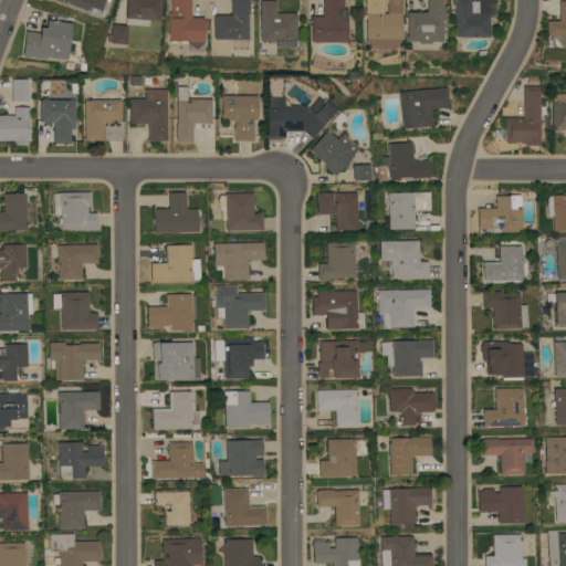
[(69,3),(60,0),(106,0),(102,11),(90,6),(87,11),(69,3)]
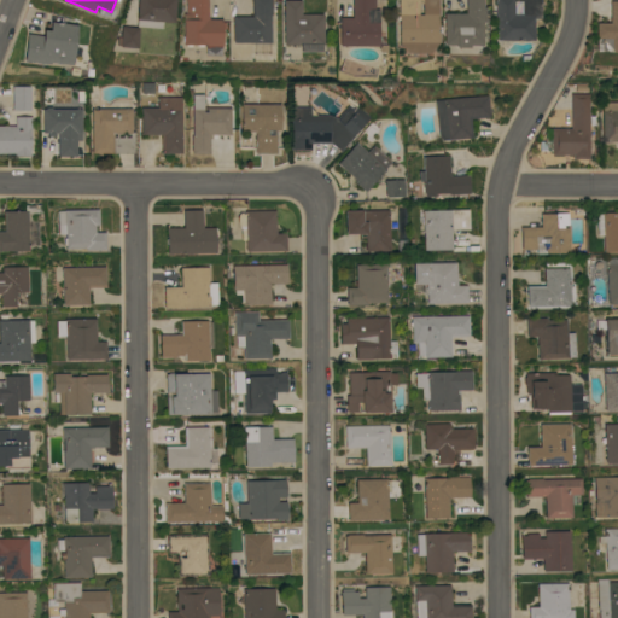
[(176,0),(175,23),(162,22),(162,29),(136,27),(138,0),(176,0)]
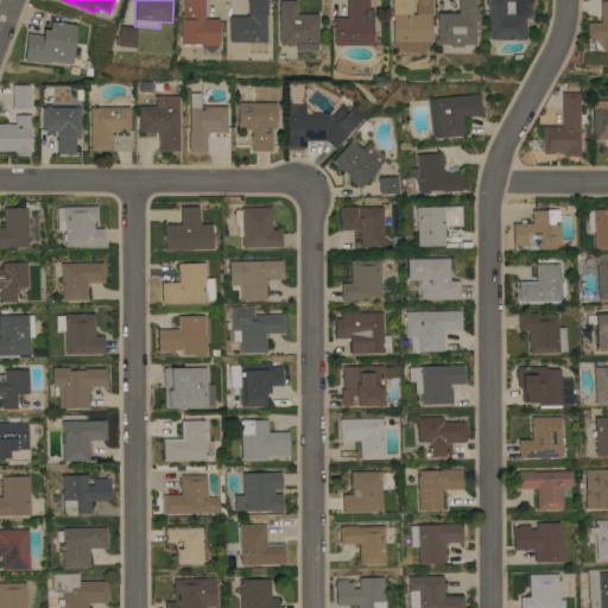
[(204,0),(204,19),(220,19),(220,21),(222,21),(222,29),(220,29),(220,32),(219,32),(219,45),(217,45),(217,55),(202,55),(202,44),(201,44),(201,45),(194,45),(194,44),(189,44),(189,45),(182,45),(182,44),(181,44),(181,13),(183,13),(183,0),(204,0)]
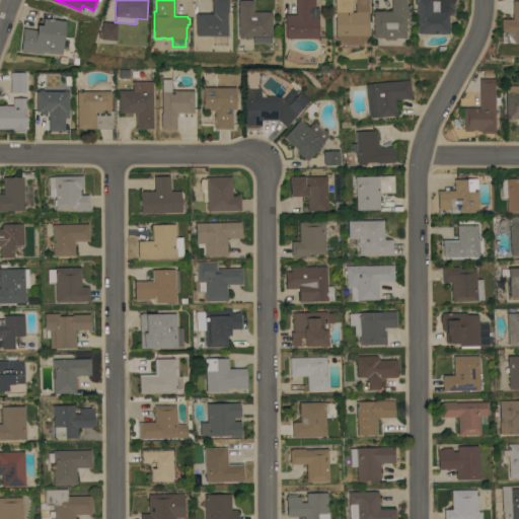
[(229,0),(229,12),(228,12),(227,36),(196,35),(196,13),(212,14),(212,0),(229,0)]
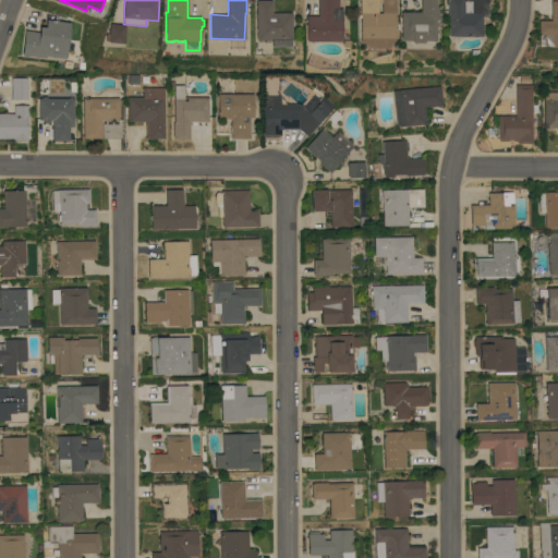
[(293,40),(256,40),(256,0),(273,0),(273,13),(293,13),(293,40)]
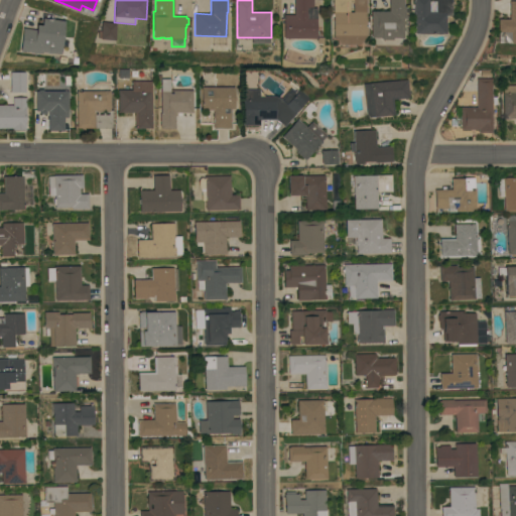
[(314,0),(314,8),(317,8),(317,18),(317,38),(284,38),(284,15),(294,15),(294,0),(314,0)]
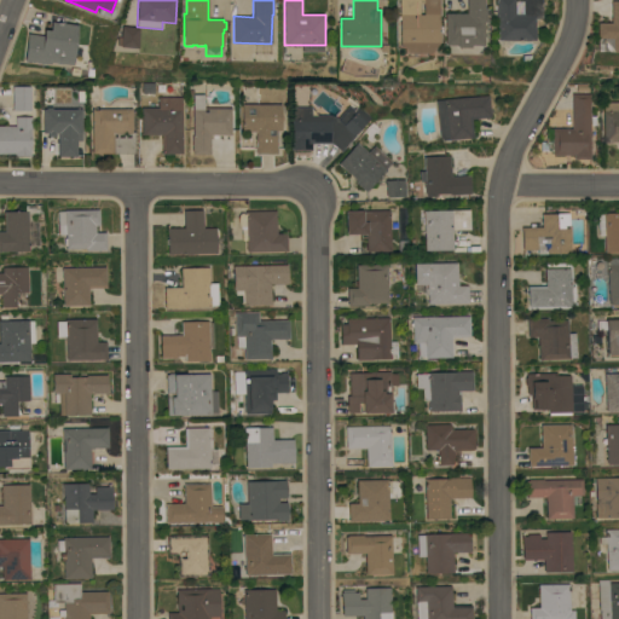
[(440,0),(440,15),(439,15),(439,44),(431,53),(408,53),(399,44),(399,0),(440,0)]
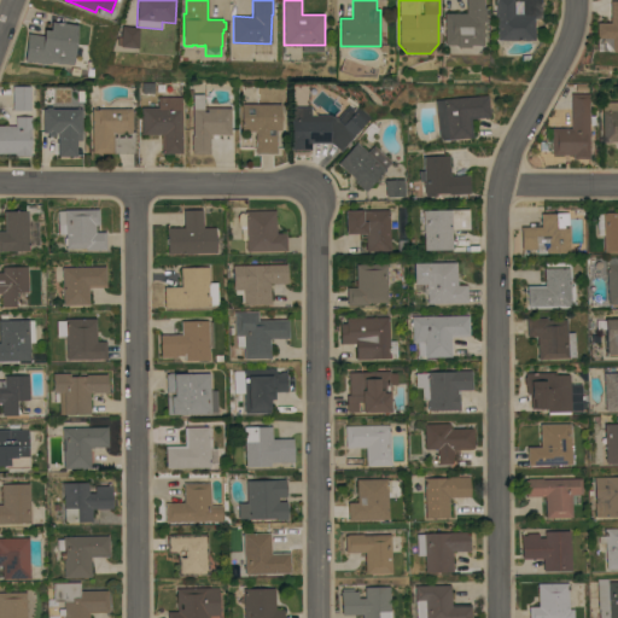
[(484,0),(484,7),(485,7),(485,22),(483,22),(483,45),(470,45),(470,48),(456,48),(456,45),(444,45),(444,13),(466,13),(466,0),(484,0)]
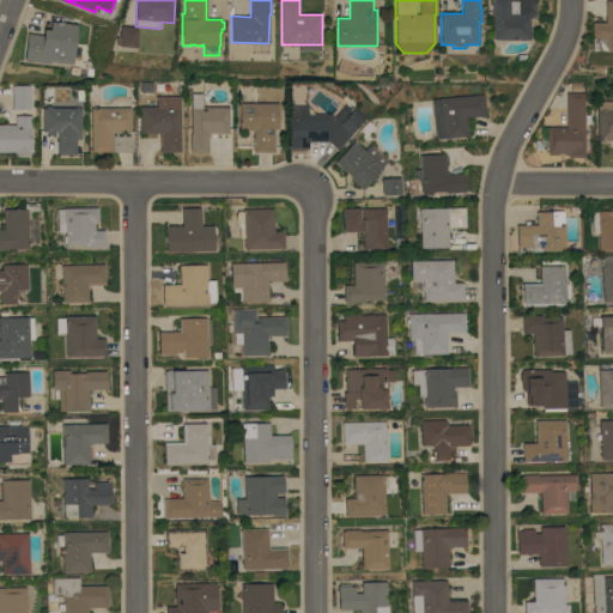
[(538,0),(538,18),(530,18),(530,41),(492,41),(493,17),(492,17),(492,0),(538,0)]
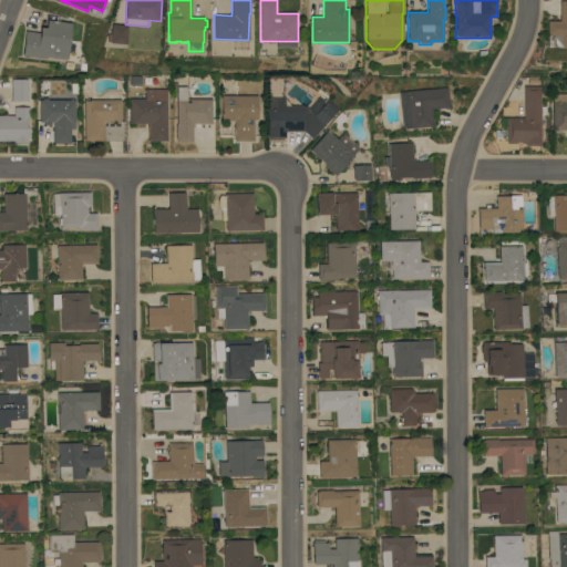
[(566,47),(562,47),(562,48),(548,48),(548,21),(560,21),(560,1),(566,1),(566,47)]
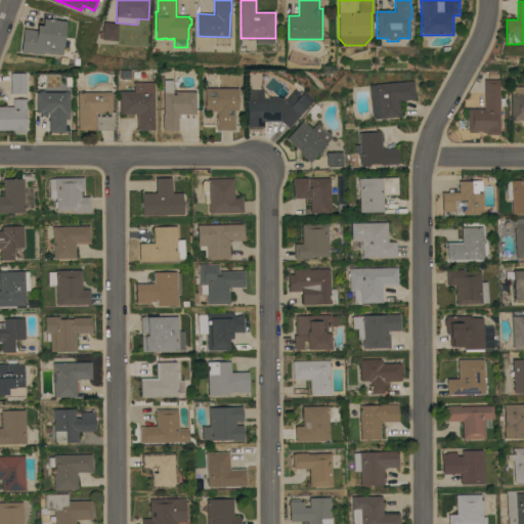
[(67,22),(62,55),(43,52),(43,54),(20,51),(24,29),(37,30),(38,26),(43,26),(44,18),(67,22)]
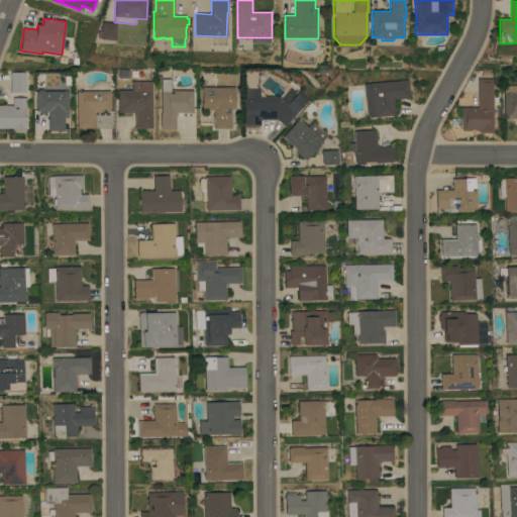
[(116,23),(114,40),(100,39),(100,38),(97,38),(98,30),(101,30),(101,21),(116,23)]
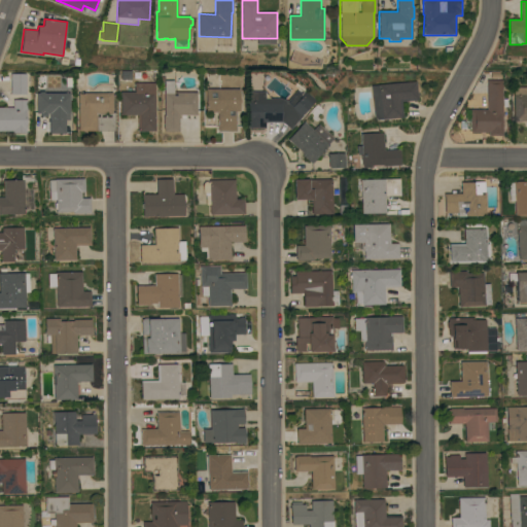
[(12,73),(27,73),(27,94),(11,94),(12,73)]
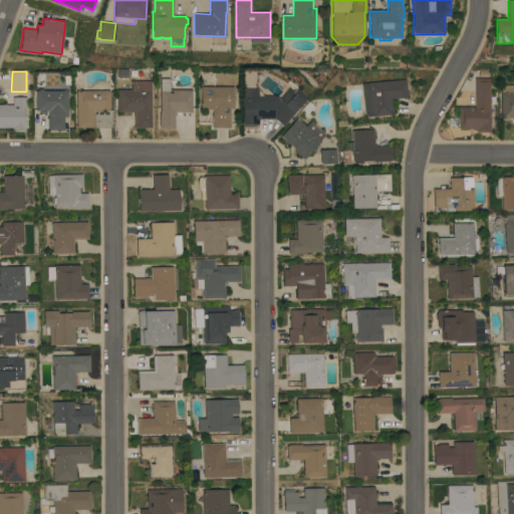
[(459,106),(476,106),(476,78),(479,78),(479,73),(484,73),(484,77),(491,77),(491,90),(492,90),(492,95),(491,112),(496,112),(496,131),(491,133),(477,132),(477,129),(459,129),(459,106)]
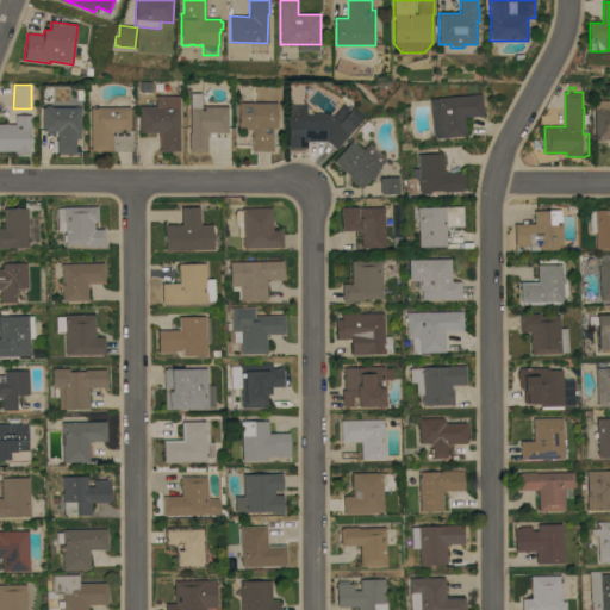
[(207,132),(207,151),(191,151),(191,149),(190,149),(190,134),(191,134),(191,93),(203,93),(203,106),(229,106),(229,109),(231,109),(231,119),(229,119),(229,132),(207,132)]
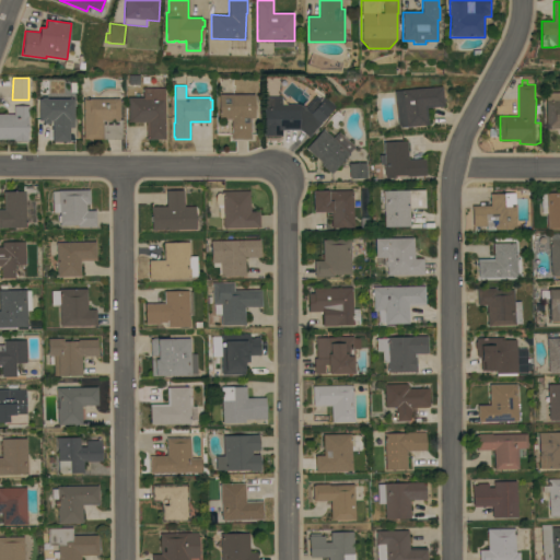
[(443,86),(445,106),(428,107),(429,125),(406,127),(406,126),(400,127),(400,126),(398,126),(395,91),(443,86)]
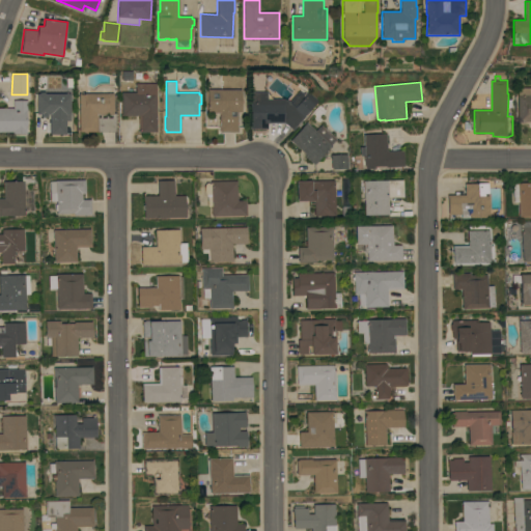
[(158,132),(139,132),(139,115),(122,116),(122,92),(137,92),(137,83),(157,83),(158,132)]
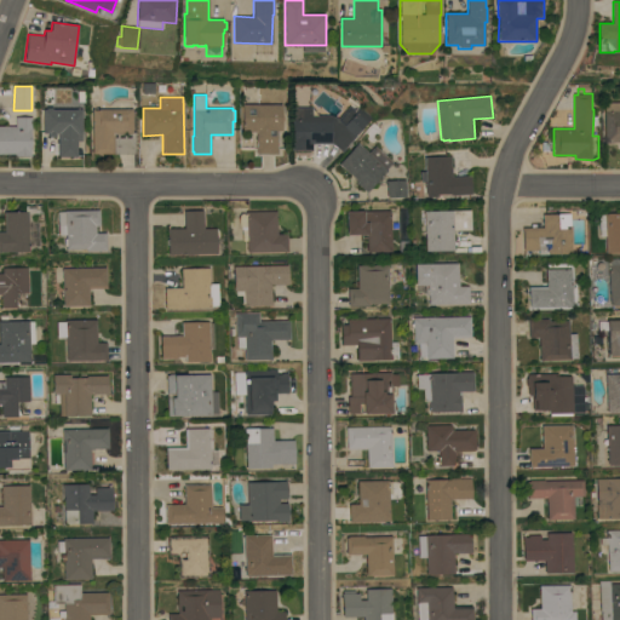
[(93,109),(101,109),(101,104),(110,105),(114,102),(119,101),(125,101),(130,102),(133,103),(133,109),(133,132),(136,132),(136,153),(93,154),(93,109)]
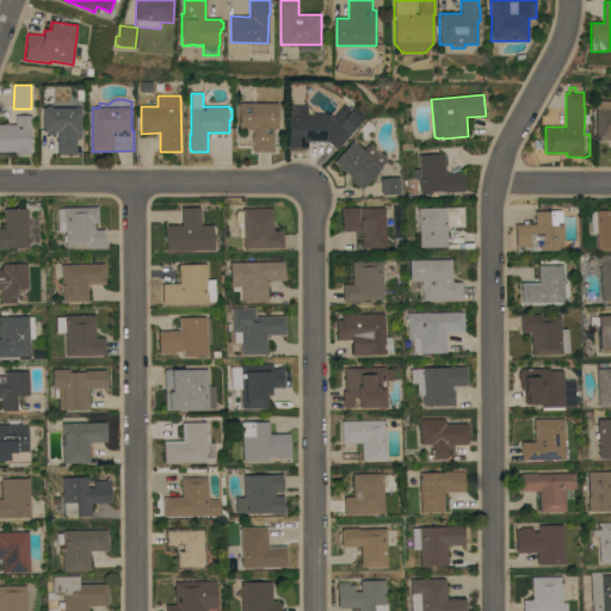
[(597,100),(610,100),(610,140),(596,140),(597,100)]
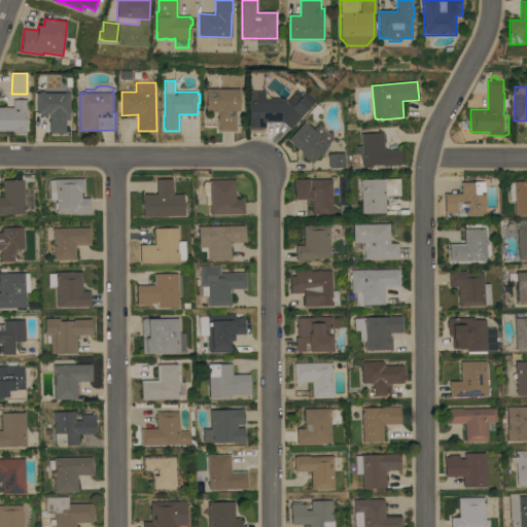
[(241,89),(241,98),(242,98),(242,103),(241,103),(241,111),(237,111),(237,131),(218,131),(218,112),(207,112),(207,89),(241,89)]
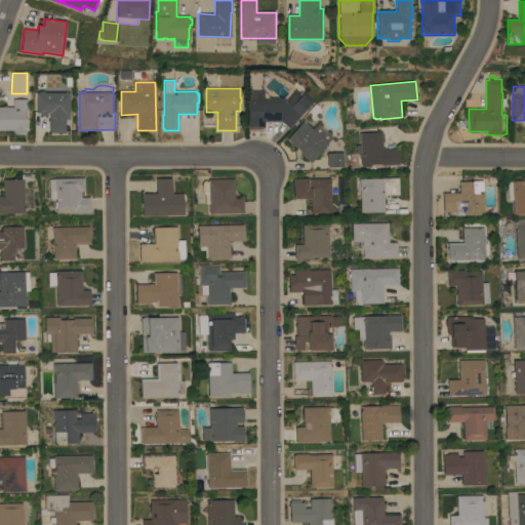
[(266,97),(281,97),(288,101),(297,89),(301,92),(304,90),(305,92),(306,91),(317,102),(290,130),(282,122),(265,122),(265,127),(248,127),(248,90),(266,90),(266,97)]
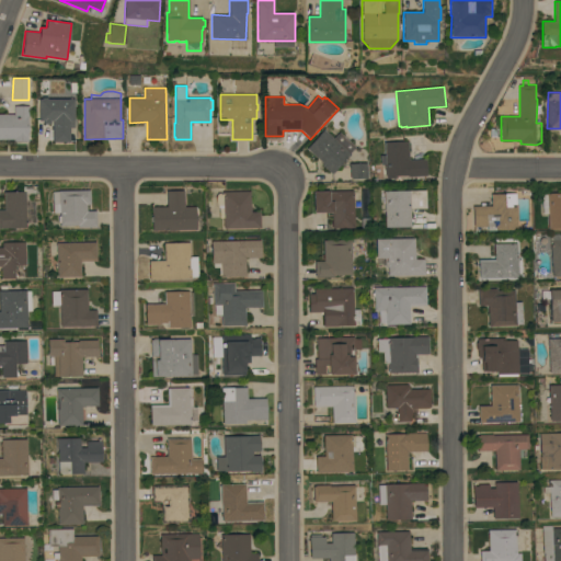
[(69,99),(69,106),(75,106),(75,109),(76,109),(76,122),(61,122),(61,126),(71,126),(71,142),(50,142),(50,122),(39,121),(39,99),(69,99)]
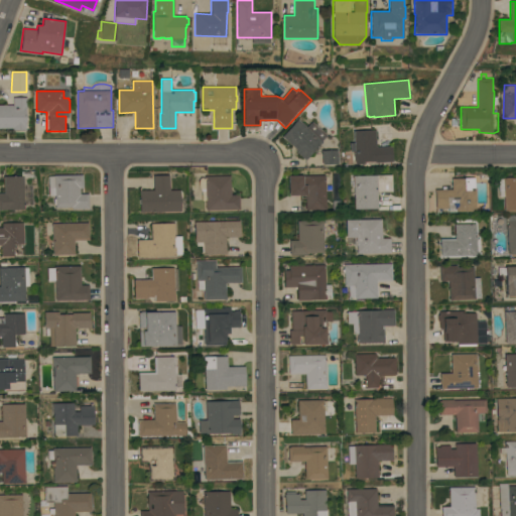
[(0,105),(14,105),(14,98),(27,98),(27,107),(26,107),(26,130),(14,130),(14,128),(0,128),(0,105)]
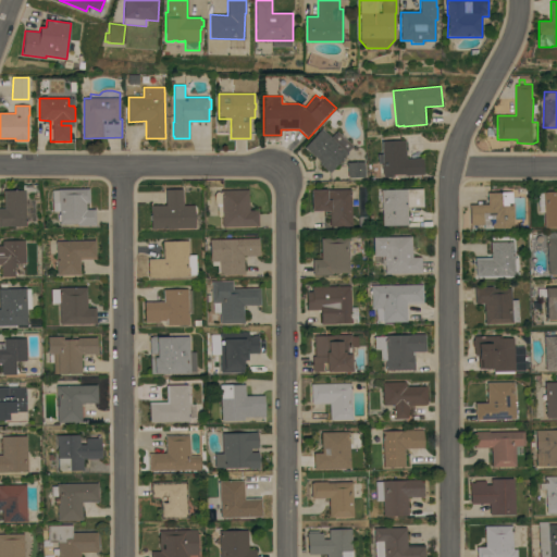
[(330,173),(320,164),(321,162),(305,147),(322,128),(332,137),(337,131),(354,146),(348,152),(330,173)]
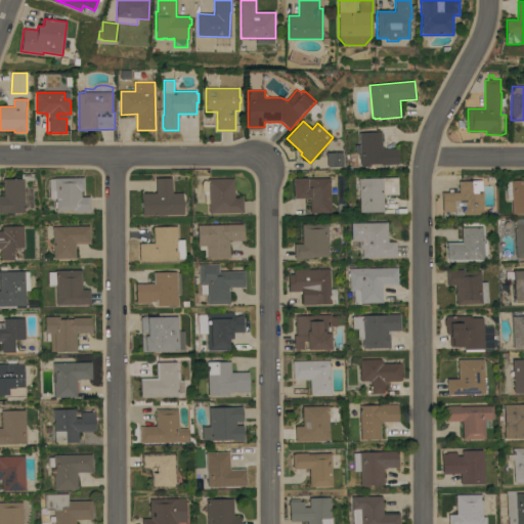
[(382,132),(383,149),(398,148),(399,165),(381,165),(381,164),(369,164),(369,166),(360,167),(360,165),(359,156),(360,156),(360,154),(356,154),(356,144),(359,144),(359,132),(382,132)]
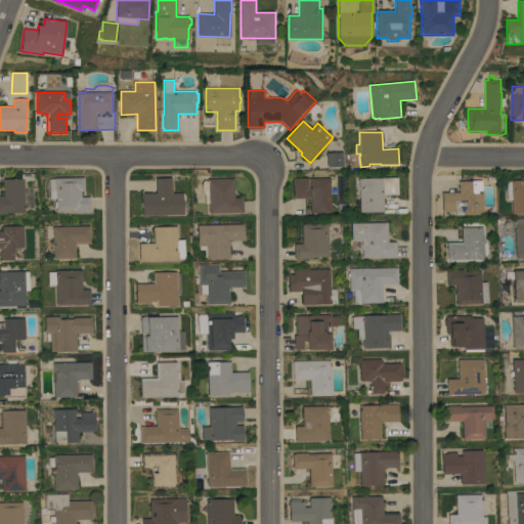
[(343,151),(344,167),(328,167),(326,153),(343,151)]
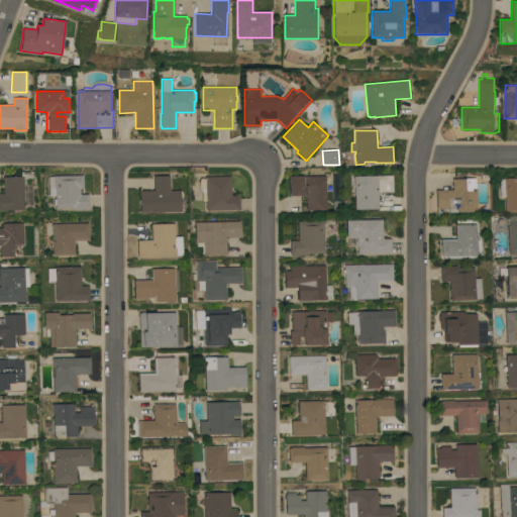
[(90,209),(72,209),(72,207),(56,208),(56,195),(49,196),(48,177),(55,176),(84,175),(84,188),(81,189),(81,195),(89,194),(90,209)]
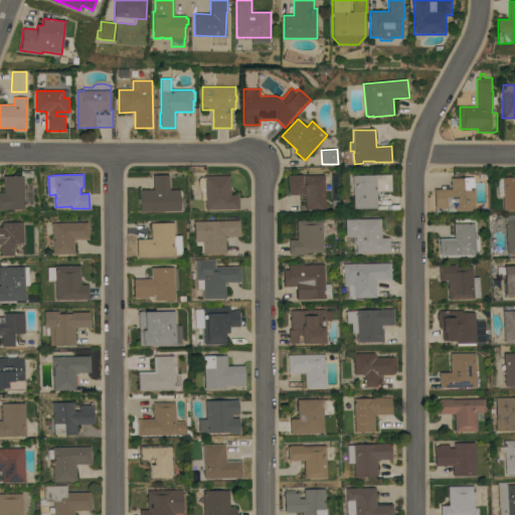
[(391,174),(392,191),(377,191),(377,208),(353,208),(353,175),(391,174)]
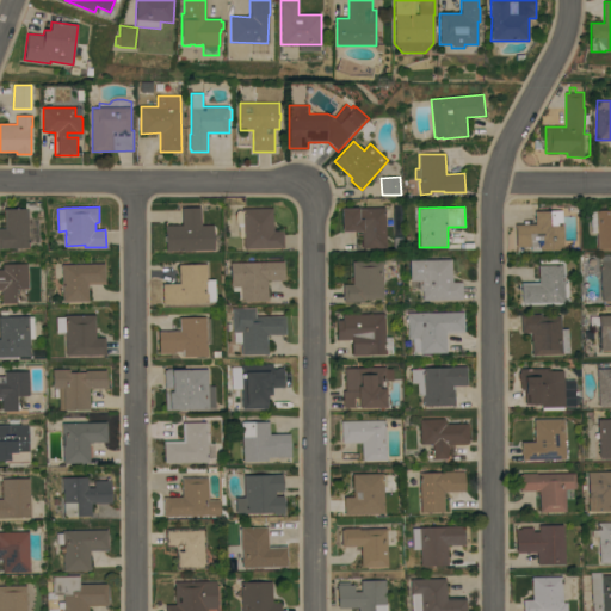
[(29,247),(0,248),(0,228),(6,228),(5,209),(28,208),(29,247)]
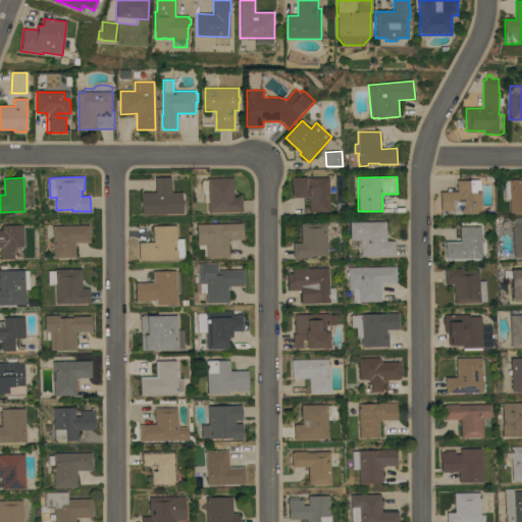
[(142,214),(141,193),(156,192),(155,177),(171,177),(172,193),(183,192),(184,213),(142,214)]
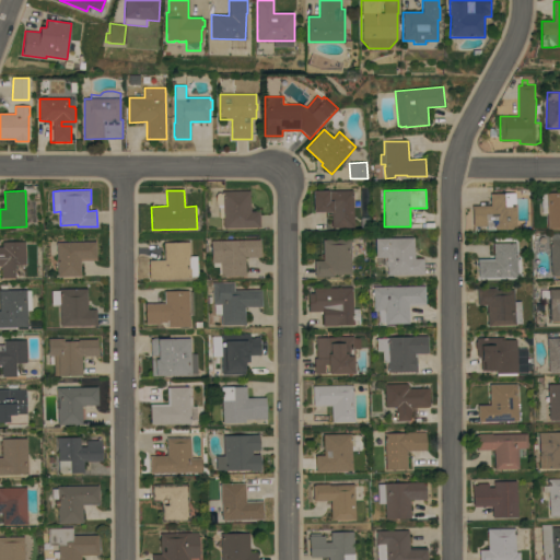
[(251,190),(252,211),(260,211),(260,228),(223,229),(223,218),(220,218),(219,211),(219,209),(217,203),(217,201),(217,199),(217,197),(217,195),(218,194),(219,193),(222,193),(222,191),(251,190)]
